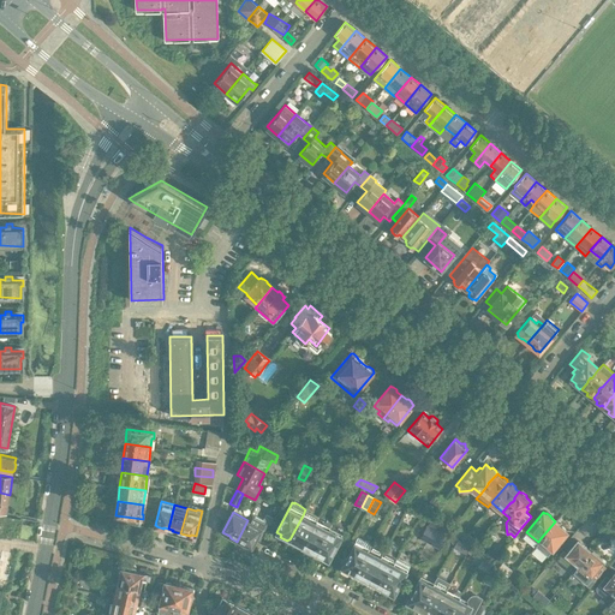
[(252,513),(248,520),(237,542),(242,545),(245,544),(250,547),(255,537),(258,535),(267,521),(252,513)]
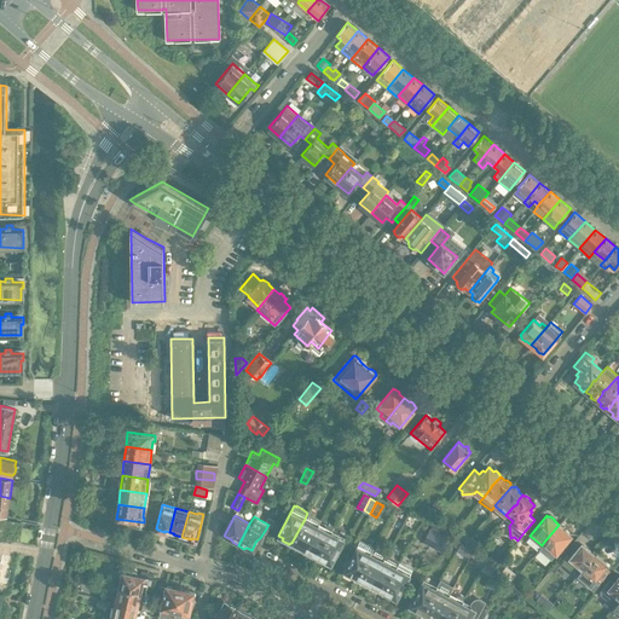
[(305,519),(291,543),(296,545),(295,548),(302,551),(317,525),(305,519)]
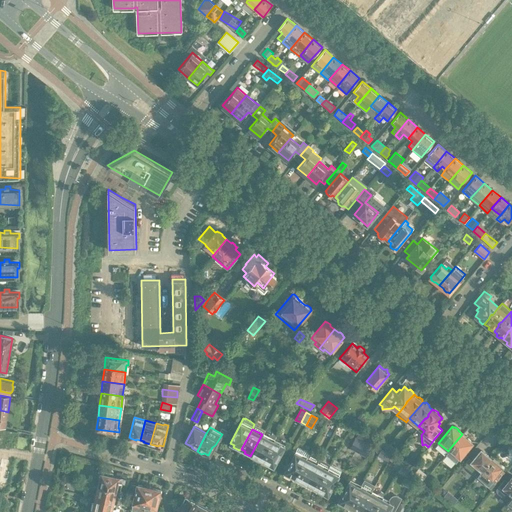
[(262,434),(250,456),(258,460),(259,458),(262,460),(273,440),(276,435),(272,433),(269,434),(268,437),(262,434)]
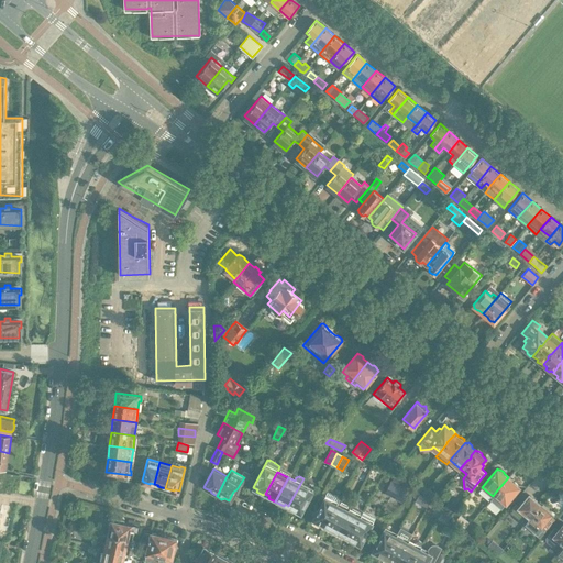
[(514,482),(508,477),(495,493),(506,503),(519,486),(518,485),(518,484),(515,482),(514,482)]
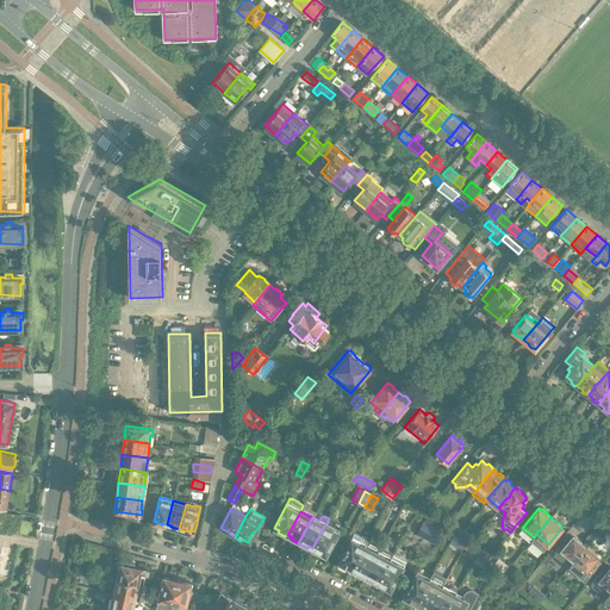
[(423,521),(417,534),(423,536),(430,524),(424,521),(423,521)]
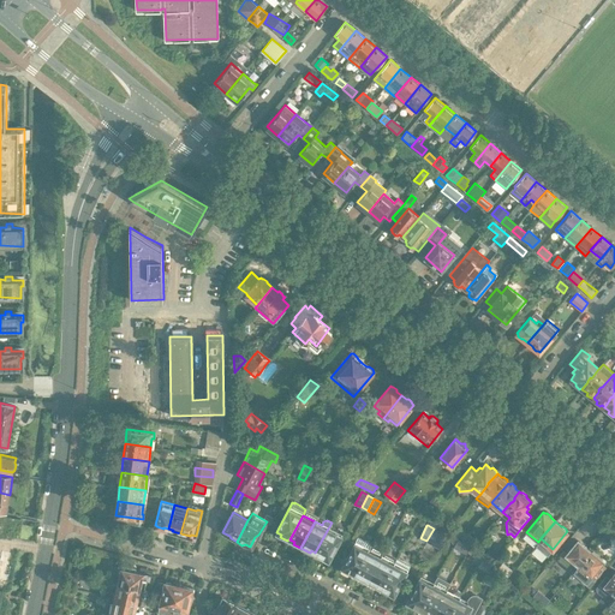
[(328,529),(315,553),(321,556),(320,557),(327,562),(328,560),(329,560),(342,536),(328,529)]
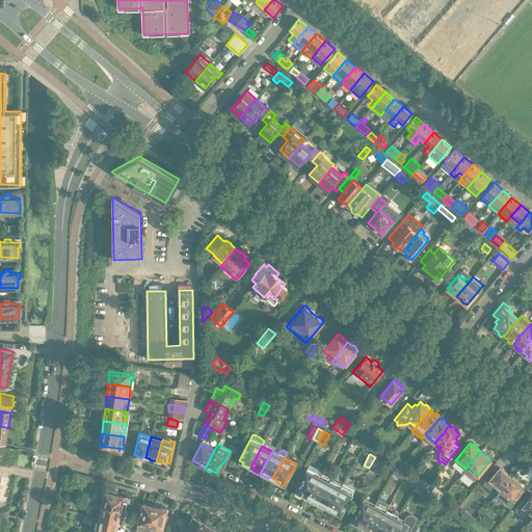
[(374,471),(380,460),(376,458),(375,457),(369,468),(374,471)]
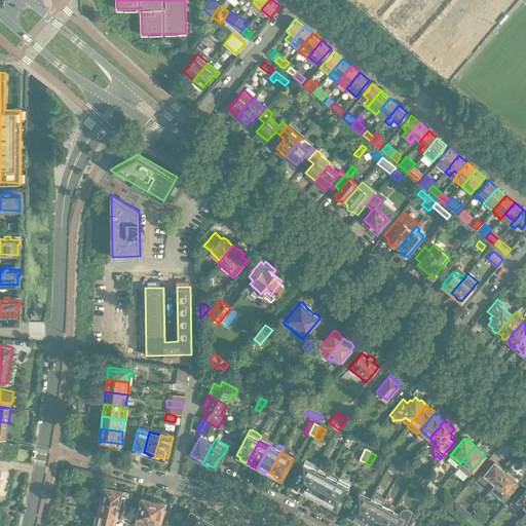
[(376,455),(370,465),(376,468),(381,458),(376,455)]
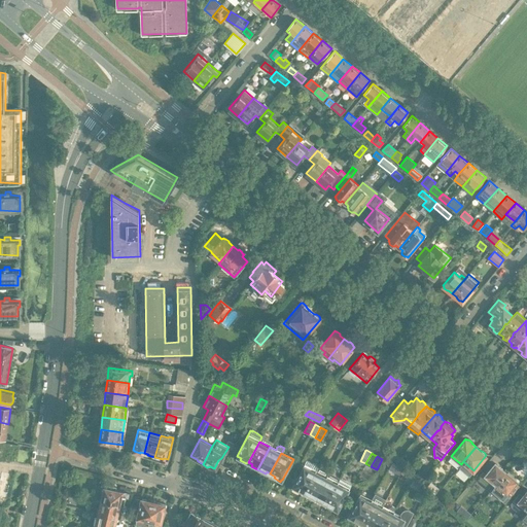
[(307,460),(297,477),(292,486),(293,486),(292,488),(299,491),(300,490),(304,492),(315,471),(318,466),(307,460)]
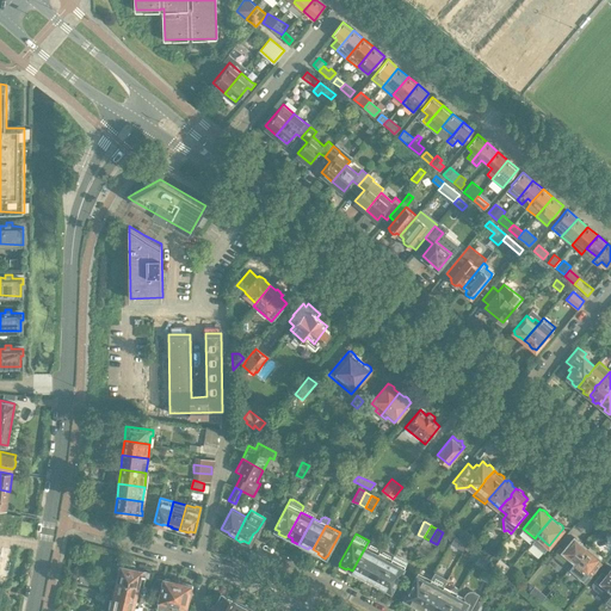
[(560,545),(553,554),(569,568),(575,561),(575,560),(586,547),(574,537),(565,549),(560,545)]
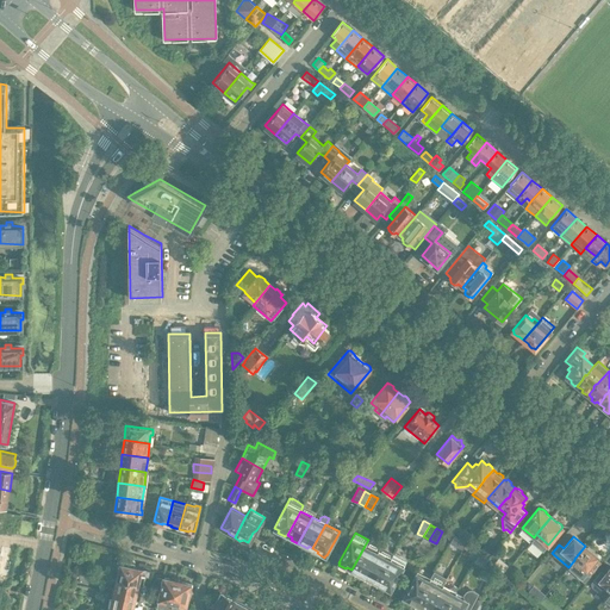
[(365,546),(352,570),(358,572),(356,574),(363,578),(378,552),(365,546)]
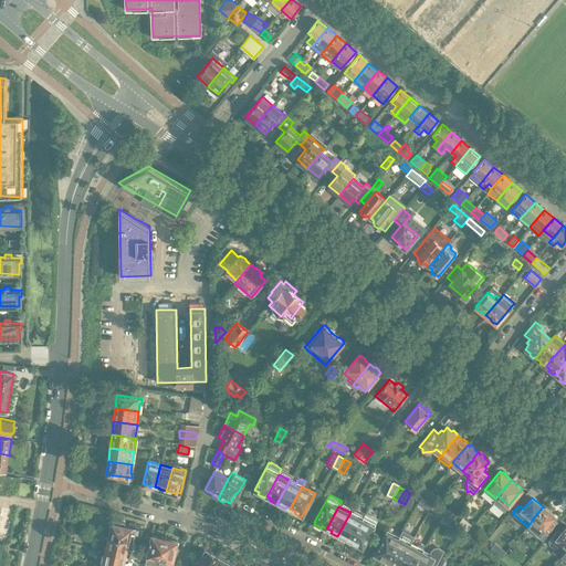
[(350,541),(363,519),(365,513),(353,506),(350,512),(337,536),(345,541),(346,538),(350,541)]
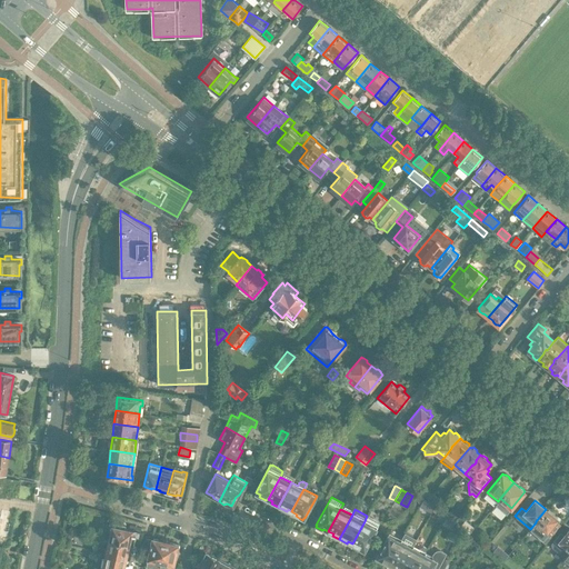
[(536,522),(530,529),(546,541),(560,523),(557,521),(558,519),(552,515),(553,513),(548,509),(548,510),(546,509),(536,521),(536,522)]
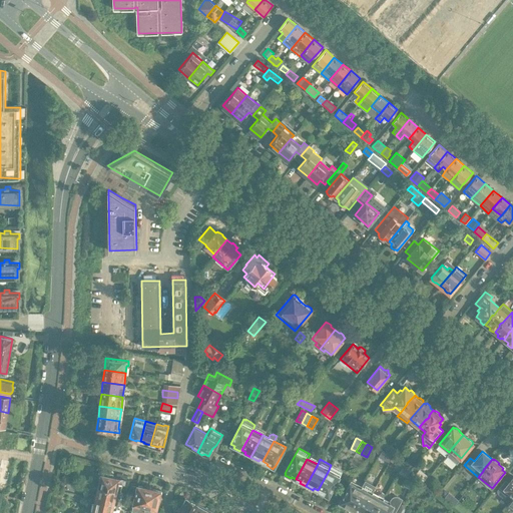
[(329,470),(318,490),(322,492),(321,494),(327,497),(328,496),(329,496),(340,476),(329,470)]
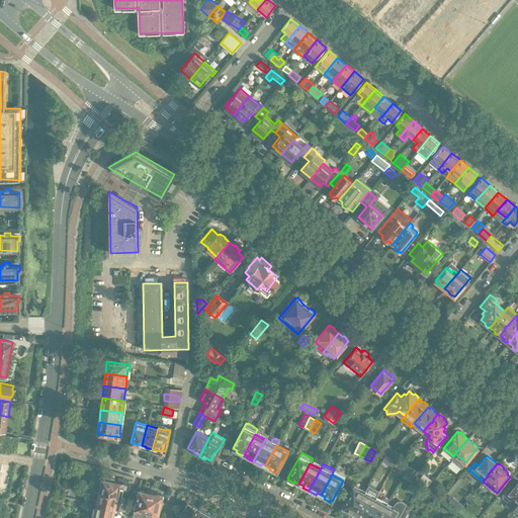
[(127,483),(102,478),(99,490),(124,496),(127,483)]
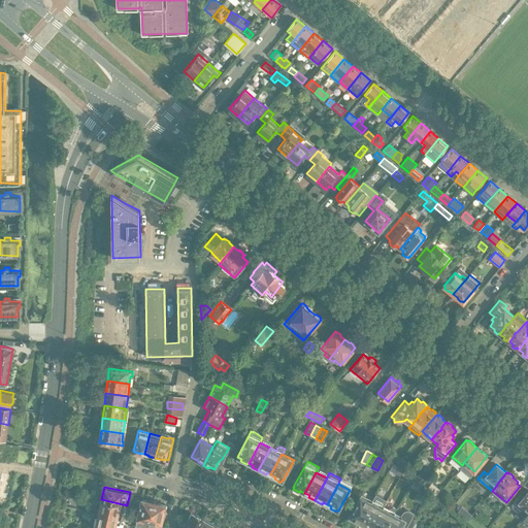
[(422,488),(416,499),(421,502),(427,491),(422,488)]
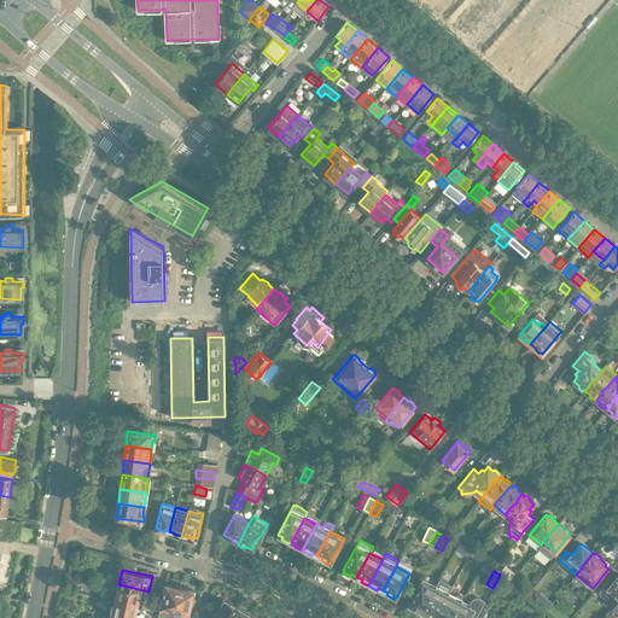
[(617,575),(611,584),(606,581),(600,588),(600,589),(600,590),(600,592),(600,593),(600,594),(601,594),(601,595),(613,605),(617,599),(617,575)]
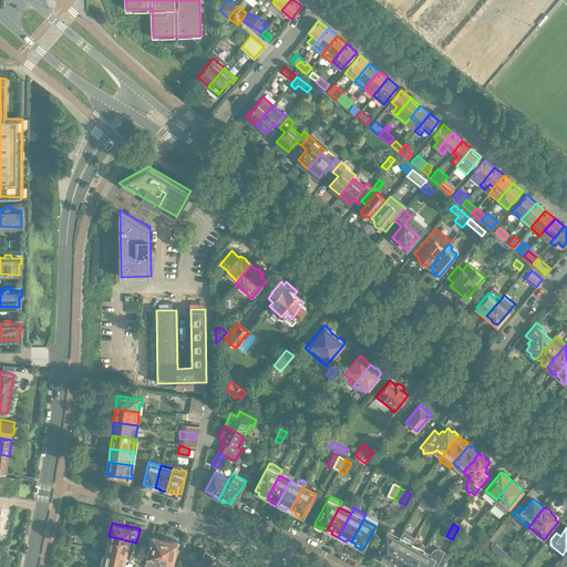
[(387,532),(380,545),(375,555),(375,557),(382,560),(382,558),(387,560),(399,538),(387,532)]
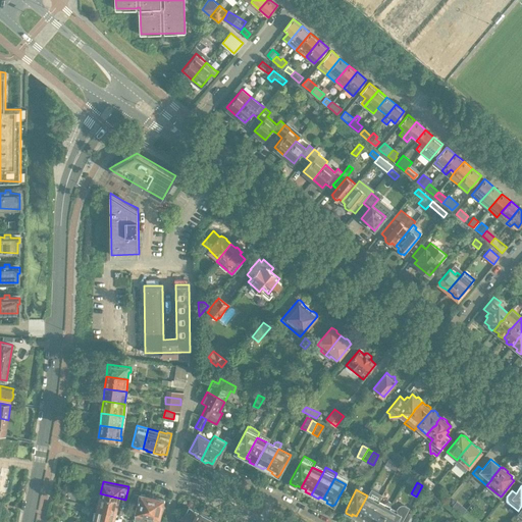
[(134,519),(146,521),(152,497),(148,496),(148,494),(141,492),(141,494),(140,493),(134,519)]
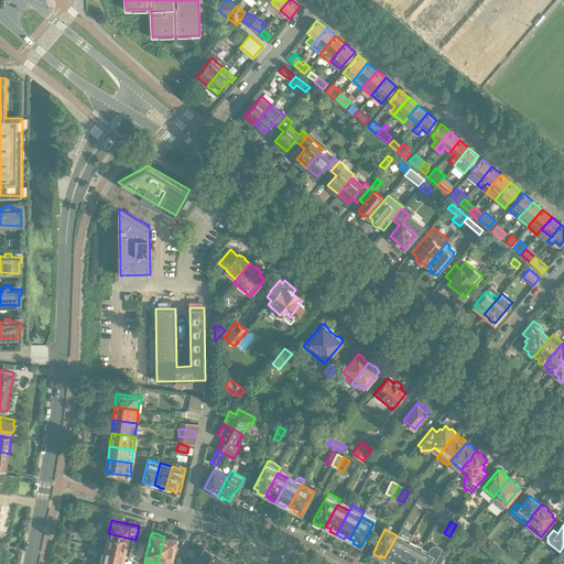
[(136,540),(108,533),(105,548),(132,553),(136,540)]
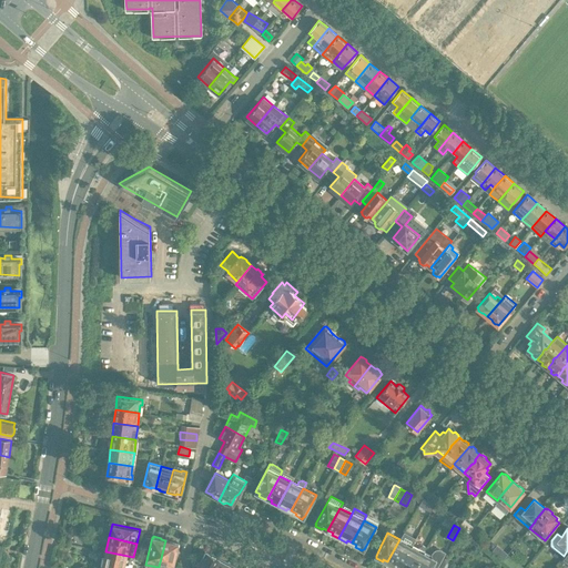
[(399,539),(387,561),(393,565),(392,567),(394,567),(398,567),(412,546),(399,539)]
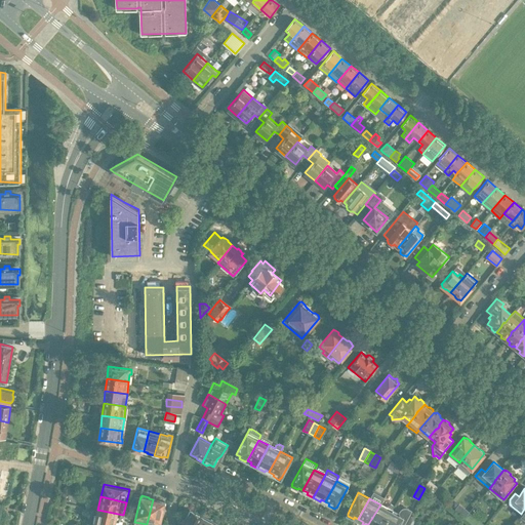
[(164,501),(157,499),(157,500),(153,499),(147,524),(151,524),(159,524),(164,502),(164,501)]
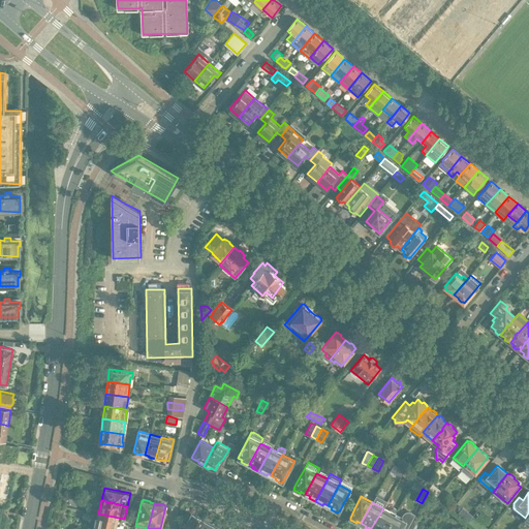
[(383,508),(371,528),(385,528),(395,515),(396,511),(391,508),(389,511),(383,508)]
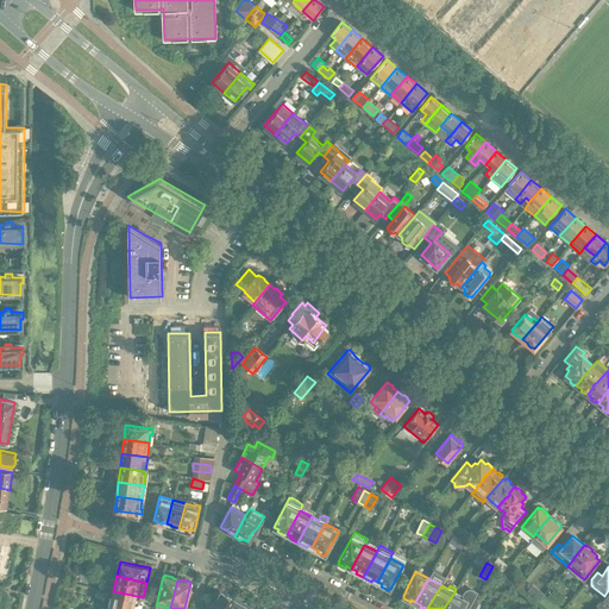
[(546,600),(553,591),(548,588),(539,600),(538,601),(545,607),(548,602),(546,600)]
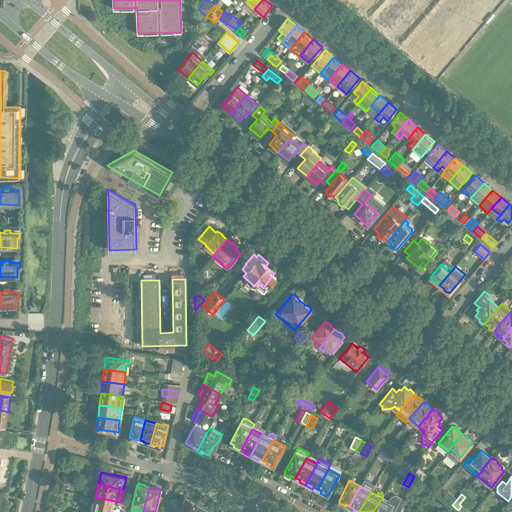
[(191,511),(197,504),(197,503),(185,496),(176,511),(191,511)]
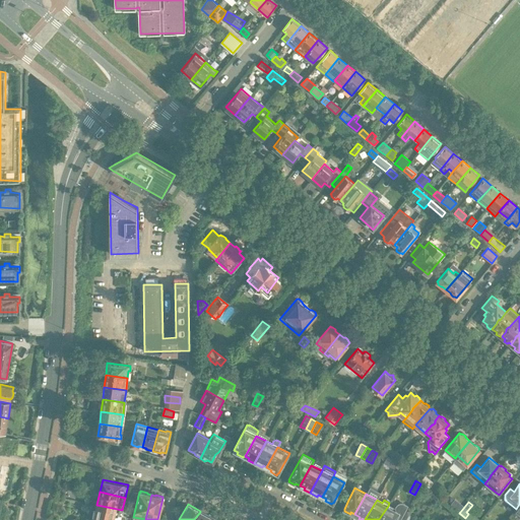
[(388,506),(379,519),(394,519),(396,518),(399,519),(407,505),(406,505),(405,504),(404,504),(403,504),(401,504),(399,504),(397,505),(396,506),(395,507),(394,509),(388,506)]
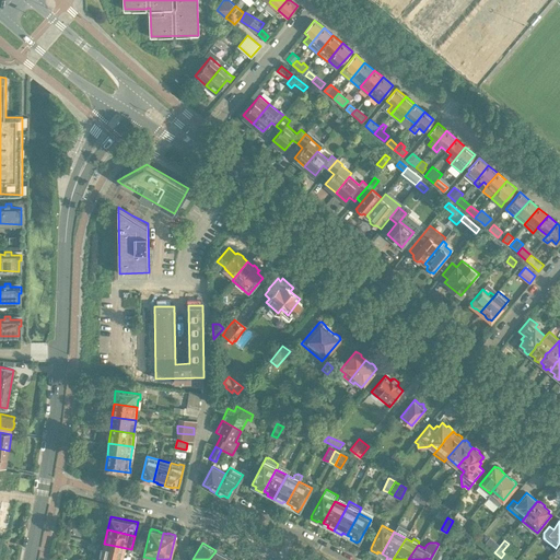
[(129,559),(131,549),(104,544),(102,557),(115,559),(129,559)]
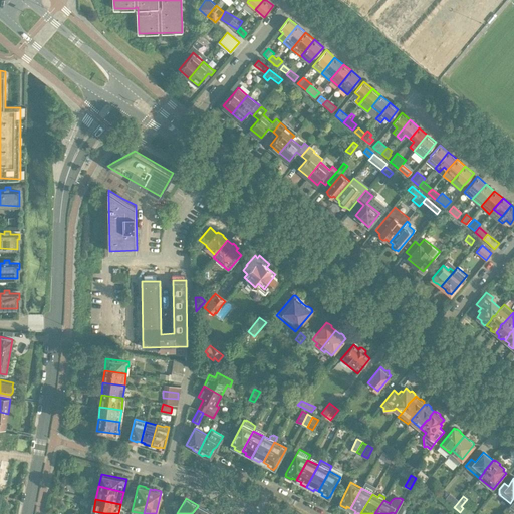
[(405,513),(409,508),(403,505),(397,513),(405,513)]
